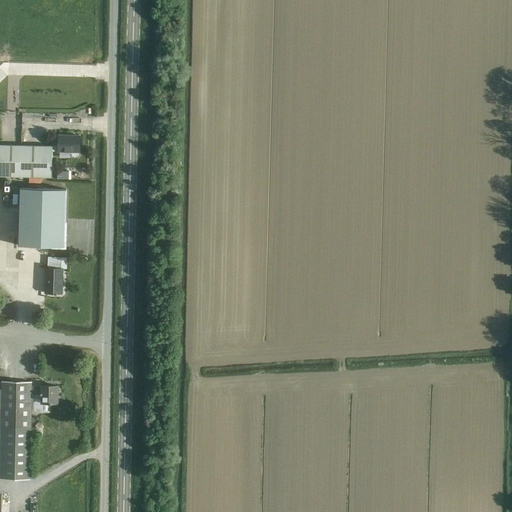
[(22,145),(21,176),(52,177),(52,151),(58,151),(71,151),(71,154),(73,156),(77,156),(78,154),(78,152),(80,152),(80,135),(59,135),(53,135),(52,146),(50,146),(22,145)]
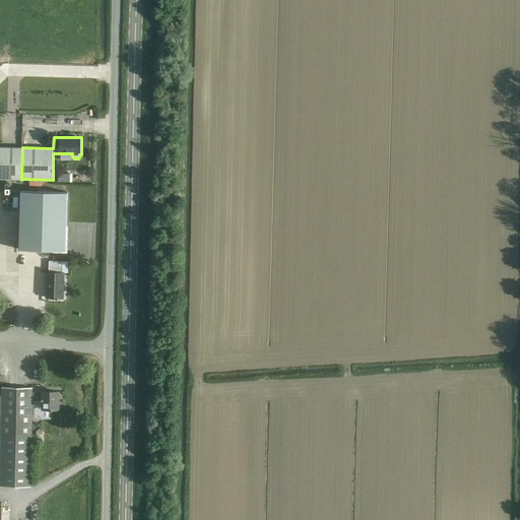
[(0,178),(21,179),(22,147),(0,146),(0,178)]
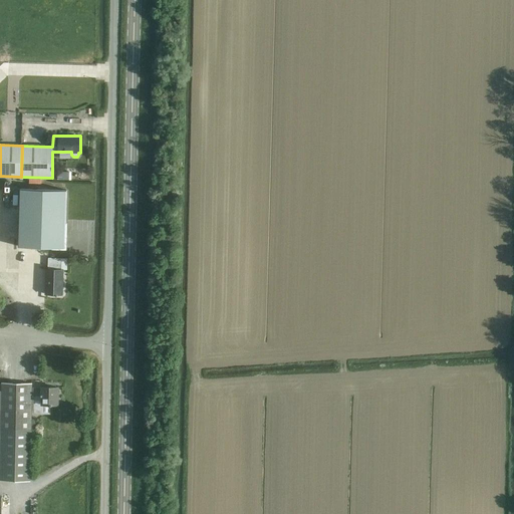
[(65,247),(67,190),(20,189),(18,246),(65,247)]
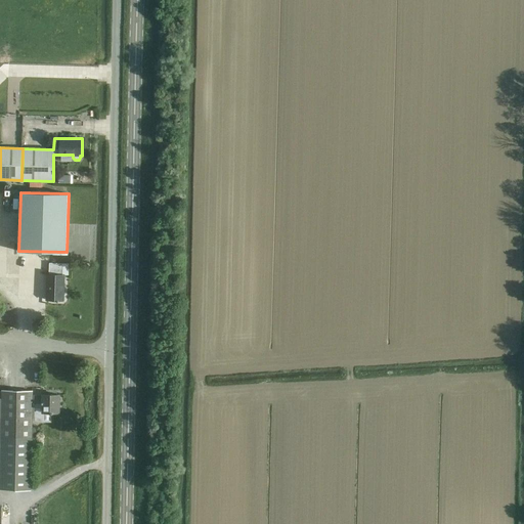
[(47,274),(47,300),(57,300),(57,301),(58,301),(58,300),(63,300),(64,274),(62,274),(62,263),(49,262),(49,274),(47,274)]
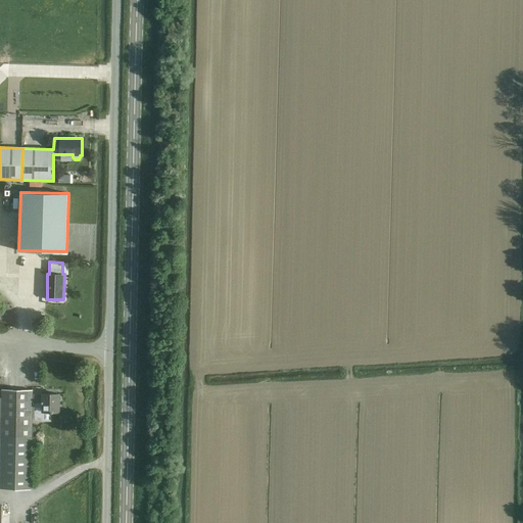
[(0,462),(0,488),(32,489),(33,420),(33,393),(34,390),(2,389),(1,397),(0,397),(0,434),(1,435),(0,462)]
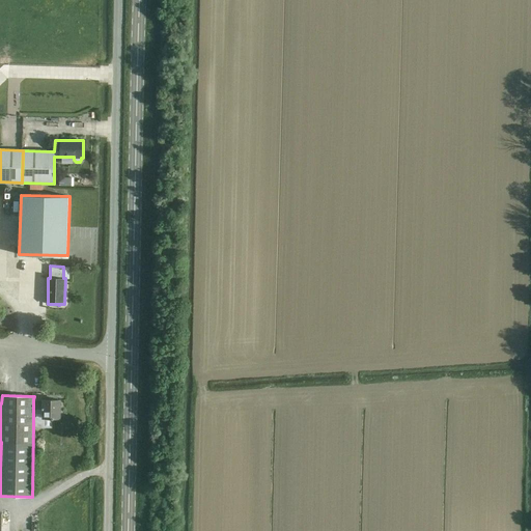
[(61,400),(33,399),(33,426),(44,427),(44,418),(60,418),(61,400)]
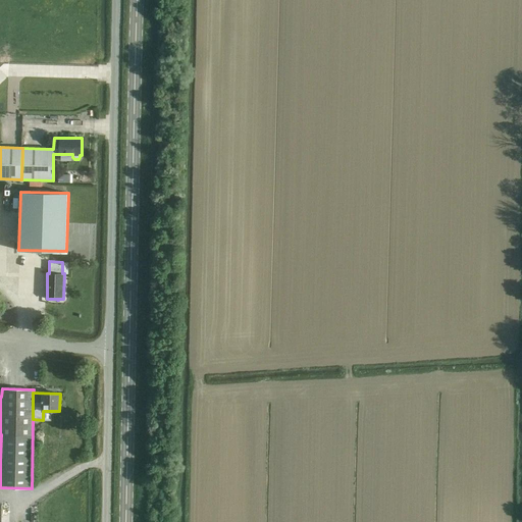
All buildings are outlined.
